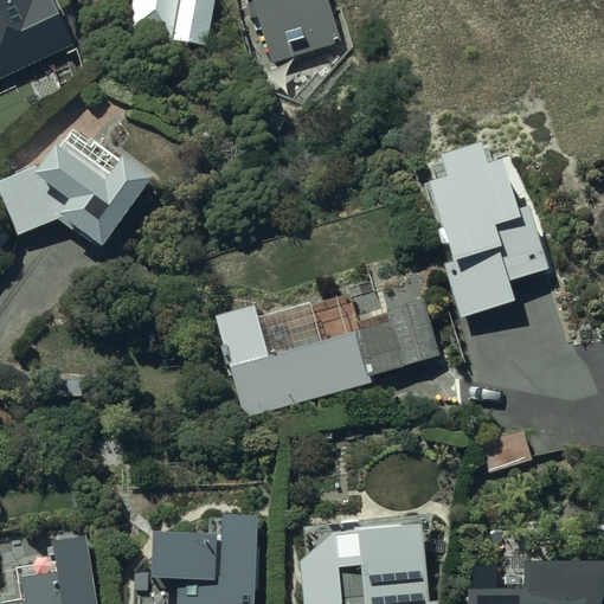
[(0,0),(0,78),(74,44),(52,0),(0,0)]
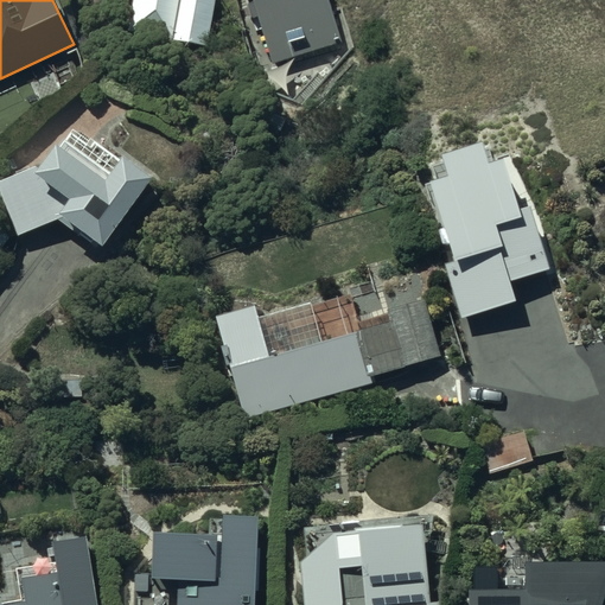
[(110,0),(110,5),(129,10),(126,31),(208,45),(215,0),(110,0)]
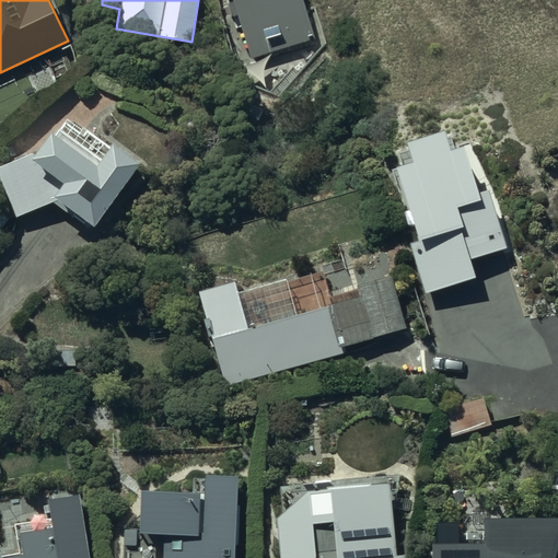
[(227,0),(235,27),(243,25),(254,60),(316,39),(303,0),(227,0)]
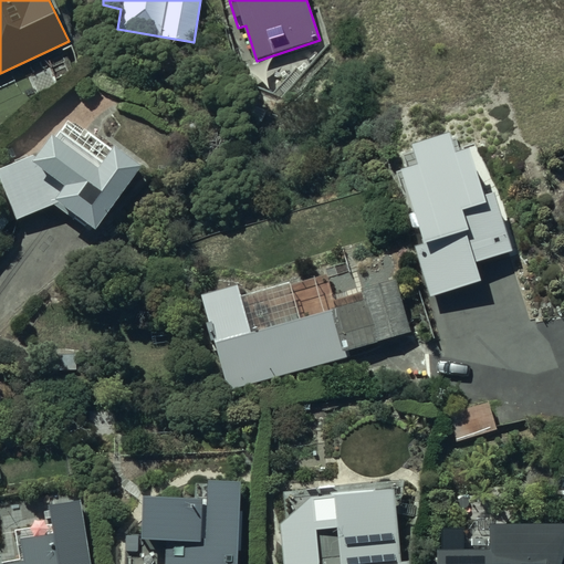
[(50,132),(33,156),(0,168),(0,179),(17,221),(61,202),(95,229),(143,165),(113,144),(110,147),(70,118),(56,137),(50,132)]
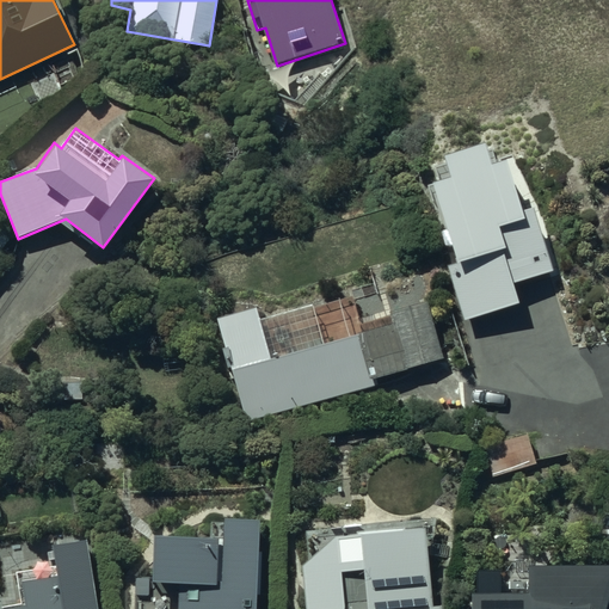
[(216,318),(225,348),(222,349),(229,374),(233,374),(247,426),(380,388),(377,380),(446,361),(428,301),(391,312),(391,314),(358,324),(361,332),(274,356),(259,306),(216,318)]
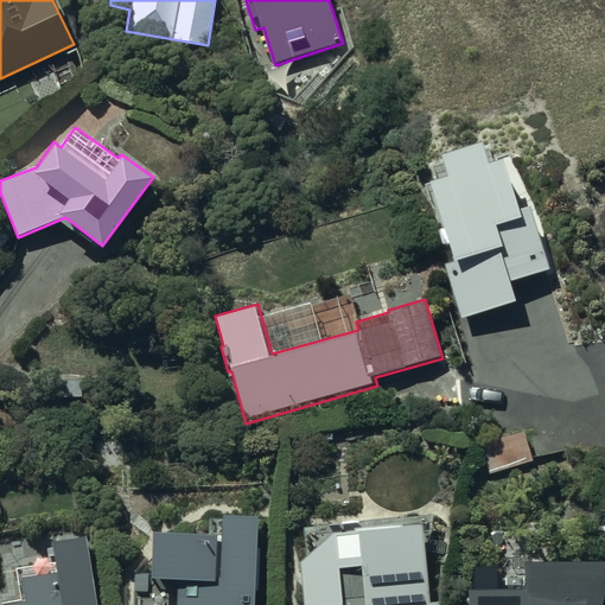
[(524,431),(481,445),(490,475),(534,460),(524,431)]
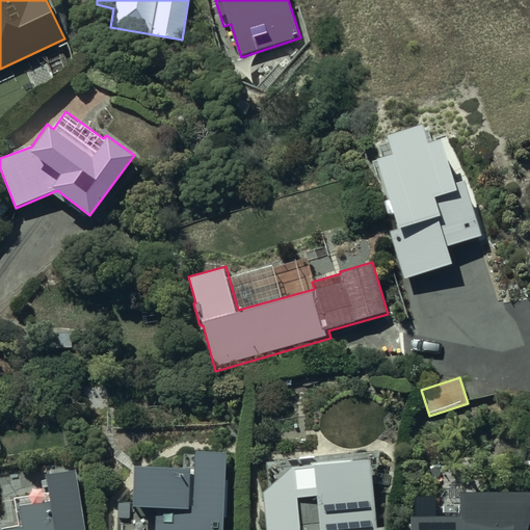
[(529,449),(519,449),(519,470),(529,469),(529,449)]
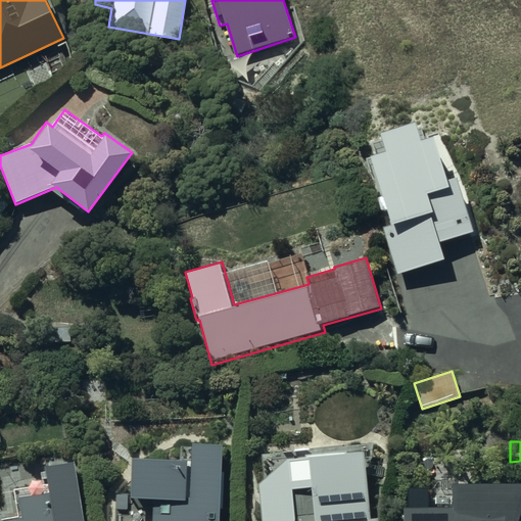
[(373,520),(371,518),(365,450),(365,446),(306,452),(306,454),(287,456),(257,482),(262,520),(373,520)]
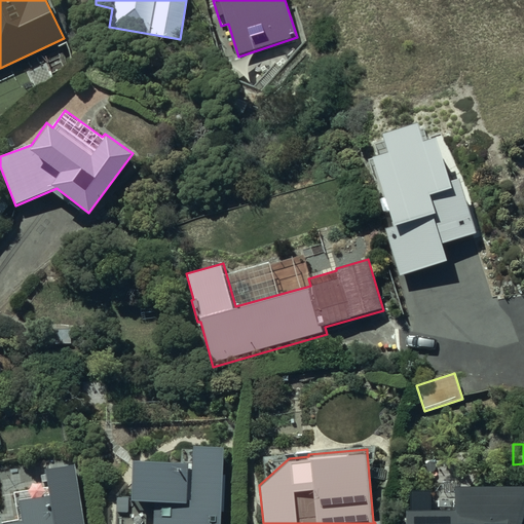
[(84,523),(75,462),(43,466),(46,487),(14,492),(19,520),(0,523),(84,523)]
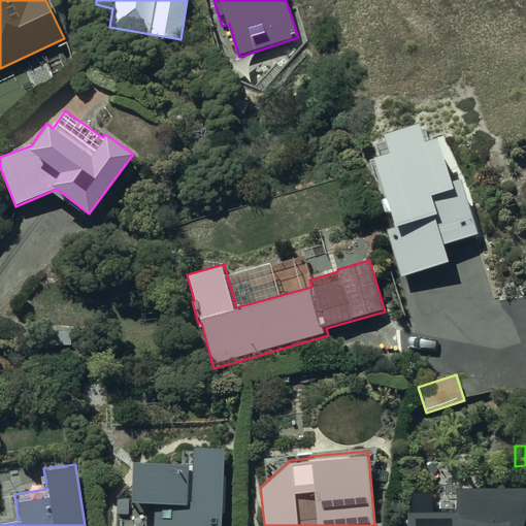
[(515,525),(515,512),(407,512),(407,525),(515,525)]
